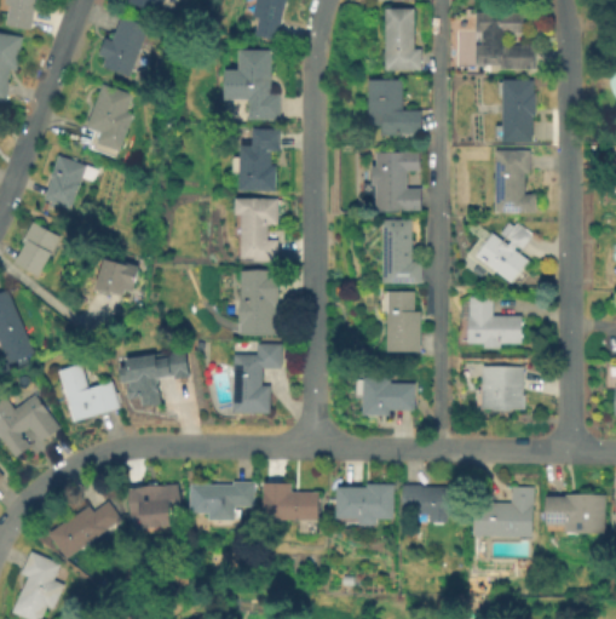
[(38,0),(30,30),(6,26),(10,6),(5,5),(6,0),(41,0),(38,0)]
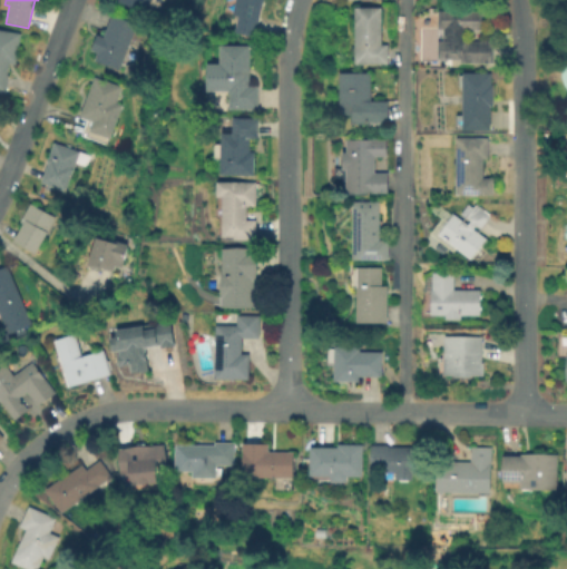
[(117,6),(118,0),(164,0),(160,16),(117,6)]
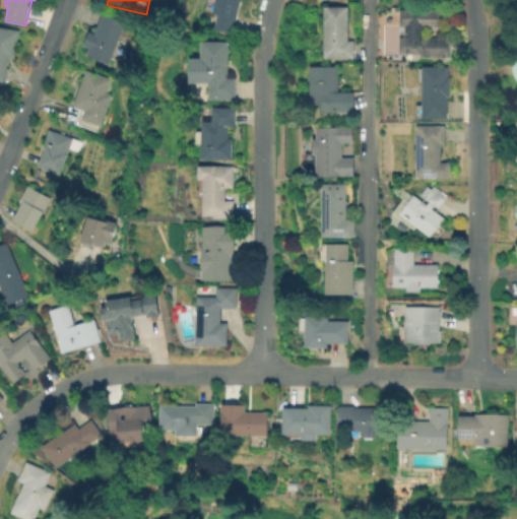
[(241,0),(232,36),(213,31),(217,14),(210,13),(213,0),(241,0)]
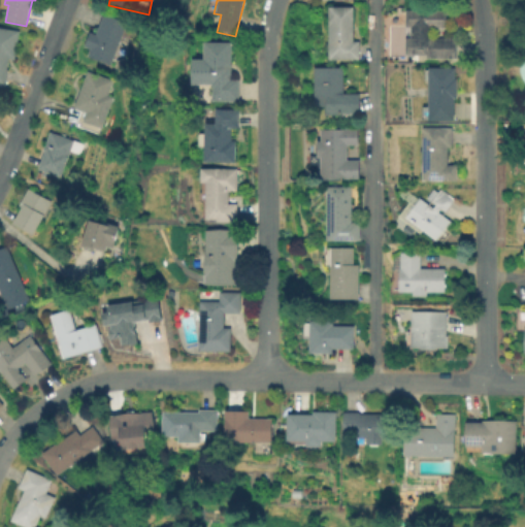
[(360,61),(328,61),(328,7),(353,7),(353,42),(360,42),(360,61)]
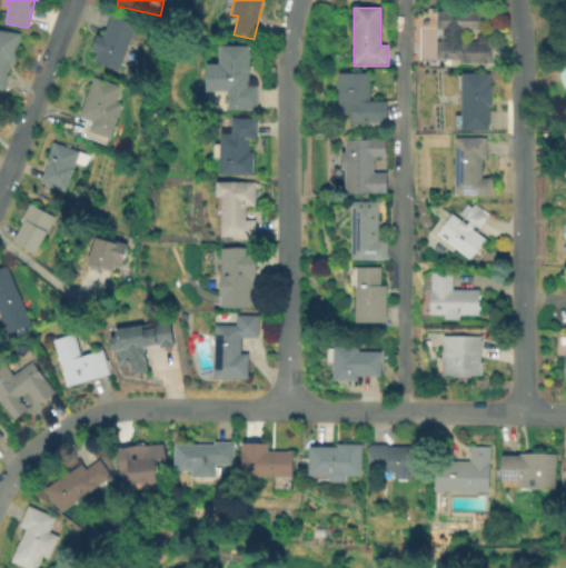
[(494,66),(460,66),(460,61),(438,61),(438,42),(444,42),(444,30),(437,30),(437,12),(480,12),(480,35),(472,35),(472,30),(465,30),(465,43),(494,43),(494,66)]
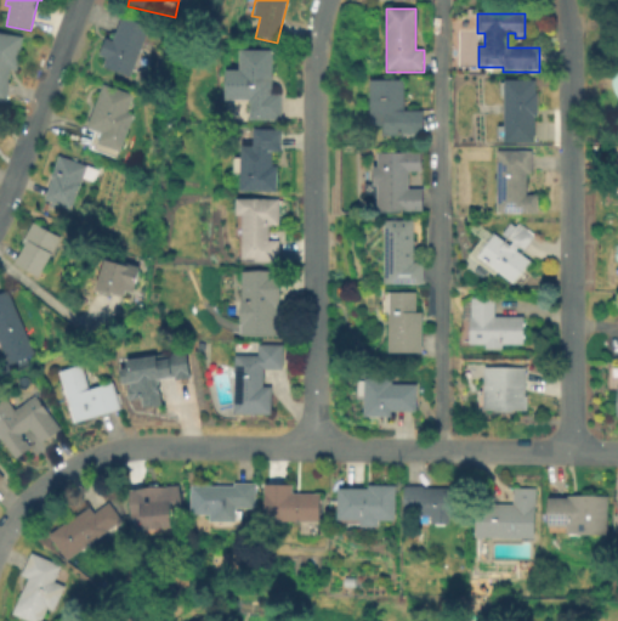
[(130,78),(102,68),(106,58),(97,56),(103,39),(113,41),(122,17),(148,26),(130,78)]
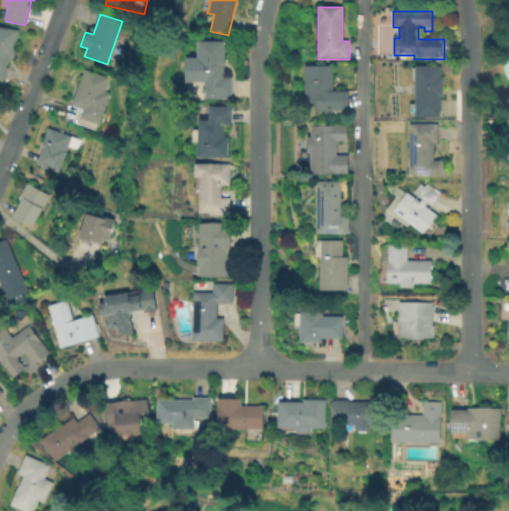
[(5,85),(0,84),(0,27),(19,30),(14,59),(9,58),(5,85)]
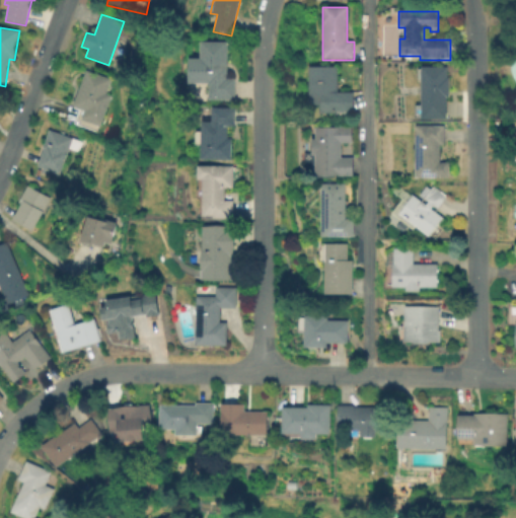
[(235,100),(209,100),(209,83),(188,83),(188,60),(199,60),(199,43),(227,43),(227,79),(235,79),(235,100)]
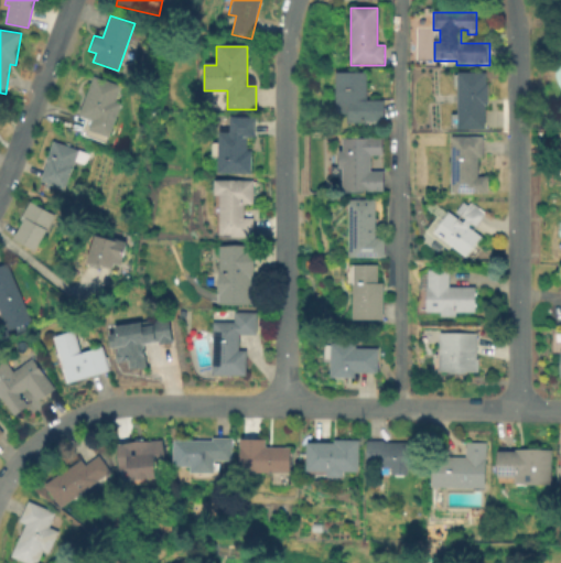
[(384,125),(348,125),(348,116),(336,116),(336,74),(366,73),(366,101),(384,101),(384,125)]
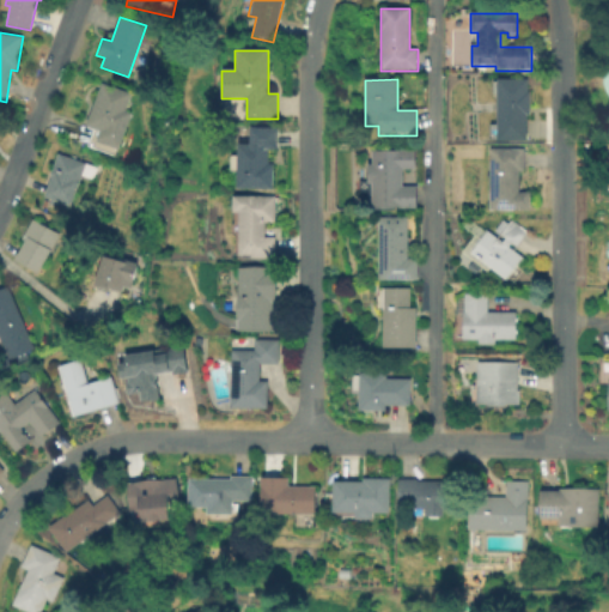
[(527,143),(497,143),(497,79),(529,79),(529,116),(527,116),(527,143)]
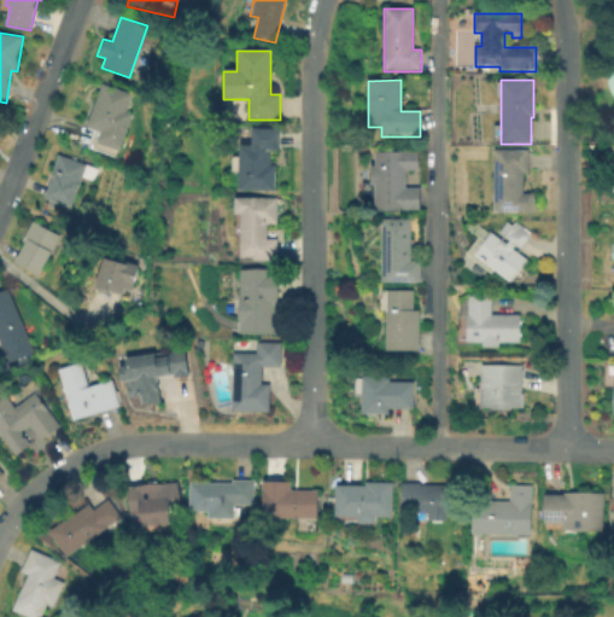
[(121,151),(91,140),(94,129),(87,127),(103,83),(132,94),(126,112),(133,116),(121,151)]
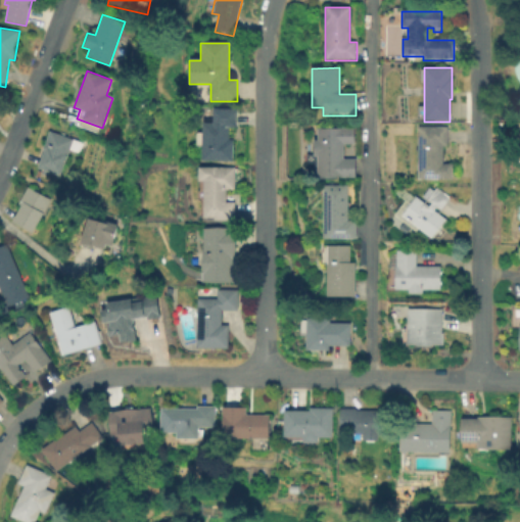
[(233,162),(200,161),(200,147),(195,147),(195,134),(202,134),(202,124),(213,124),(213,108),(236,108),(236,127),(228,127),(228,141),(234,141),(233,162)]
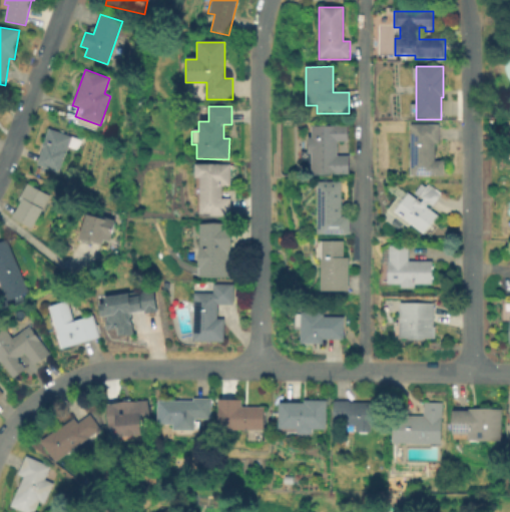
[(444,176),(410,176),(409,125),(440,125),(440,144),(434,144),(434,162),(444,162),(444,176)]
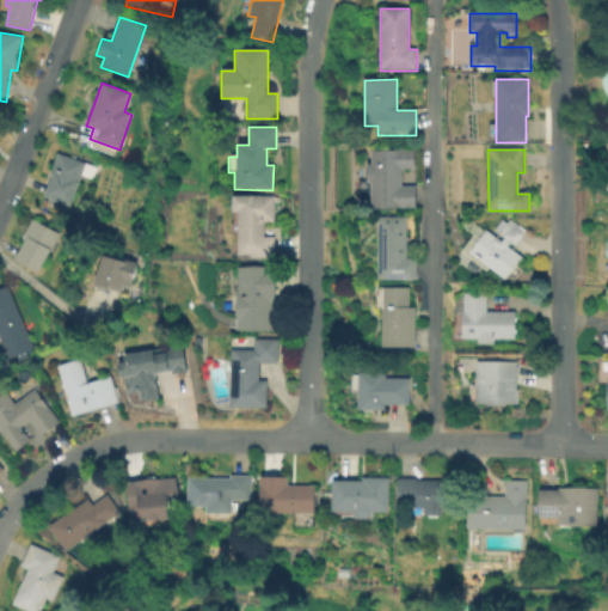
[(416,209),(372,209),(372,185),(367,185),(366,165),(372,165),(372,151),(415,151),(415,170),(401,170),(401,187),(415,187),(416,209)]
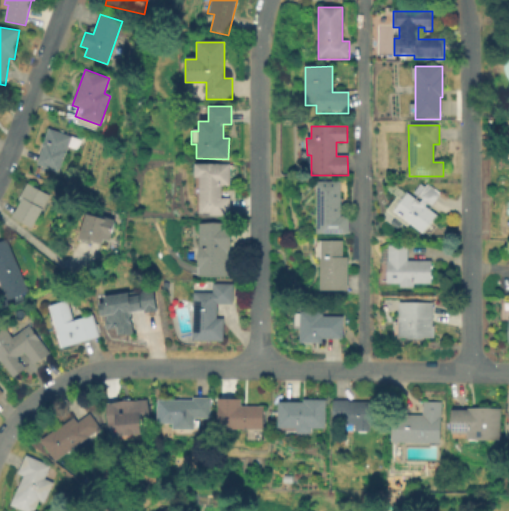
[(59,172),(36,164),(49,128),(72,136),(59,172)]
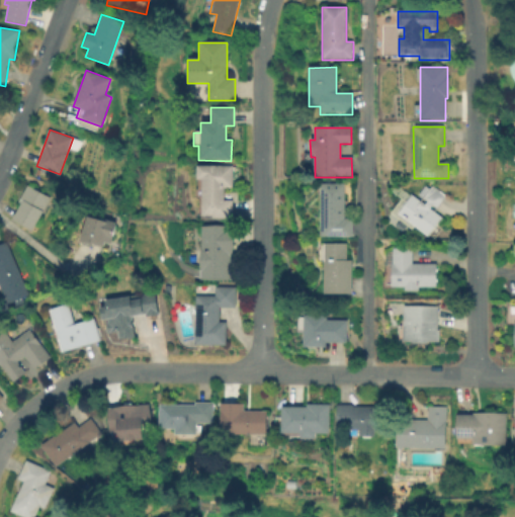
[(233,220),(211,220),(211,216),(200,216),(201,180),(196,180),(196,165),(232,166),(232,188),(223,188),(223,200),(233,200),(233,220)]
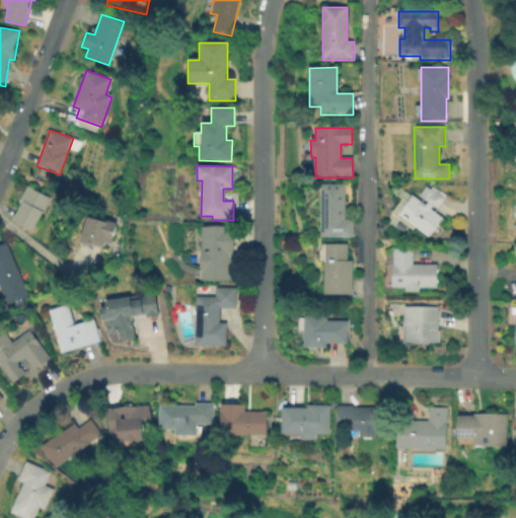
[(31,230),(12,219),(21,204),(17,201),(27,183),(51,197),(31,230)]
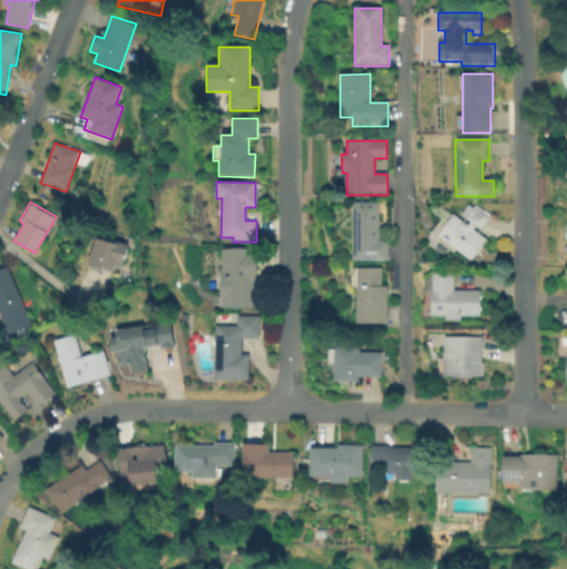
[(388,261),(351,261),(351,202),(379,203),(379,241),(388,241),(388,261)]
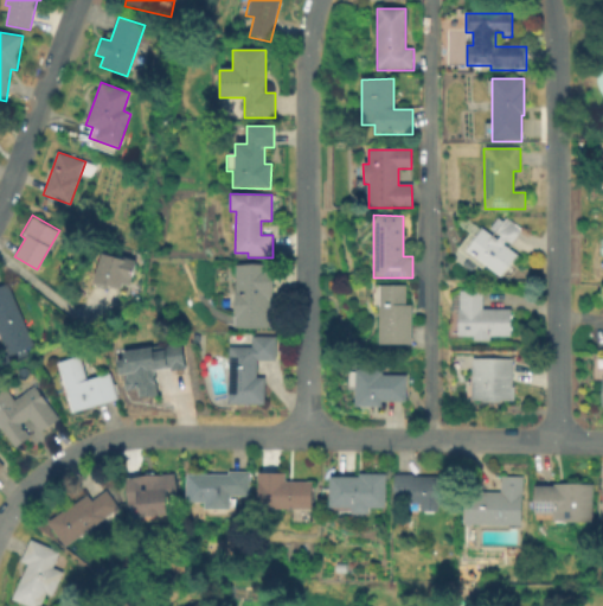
[(502,279),(486,267),(482,270),(476,266),(473,272),(463,265),(467,259),(456,250),(468,234),(456,224),(463,216),(496,240),(499,236),(489,229),(498,218),(502,222),(506,217),(523,230),(512,244),(507,241),(505,244),(520,256),(502,279)]
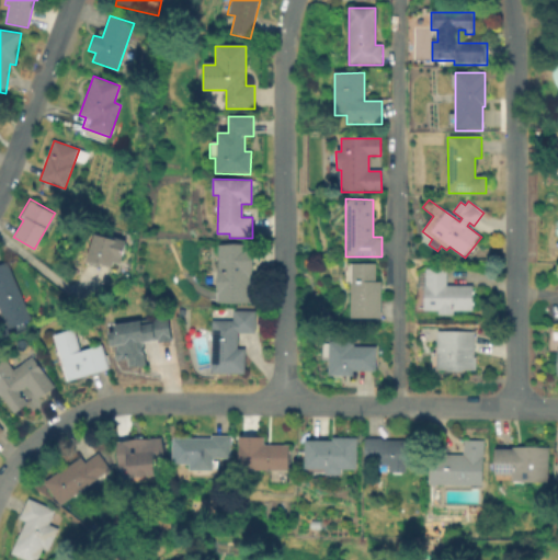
[(122,264),(113,262),(111,269),(86,262),(94,232),(128,241),(122,264)]
